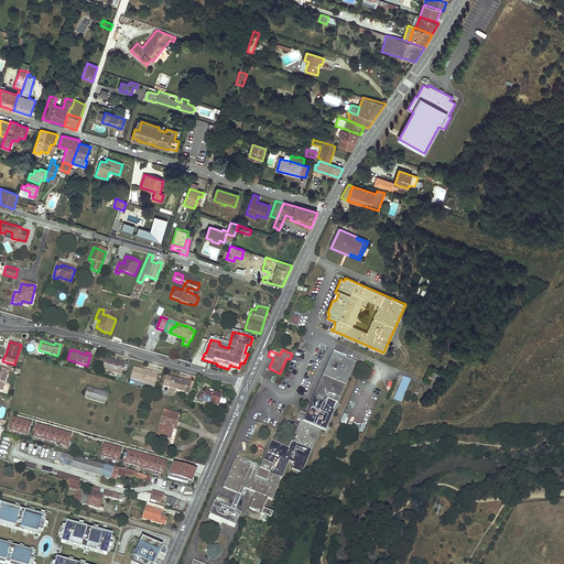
[(261,513),(271,518),(273,512),(263,508),(268,499),(272,501),(274,496),(289,462),(294,464),(291,469),(302,474),(321,430),(326,432),(356,362),(333,353),(306,414),(304,413),(303,415),(300,421),(289,447),(272,441),(258,472),(250,468),(251,466),(236,459),(224,487),(241,495),(243,488),(256,494),(249,508),(259,513),(259,514),(260,514),(261,513)]
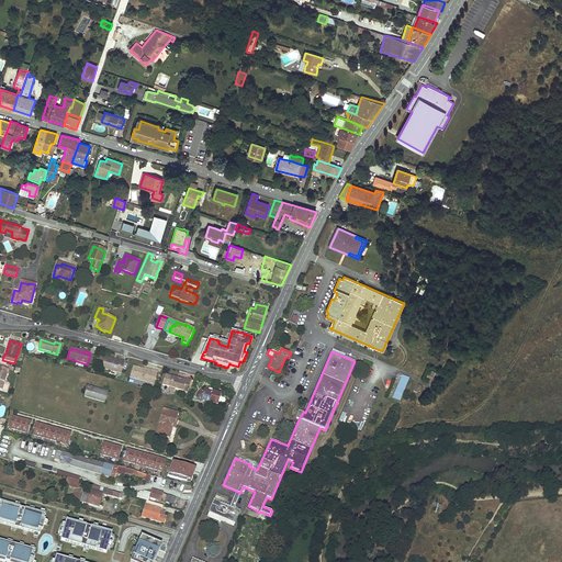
[(120,362),(113,361),(113,359),(105,357),(102,368),(121,373),(124,361),(120,360),(120,362)]
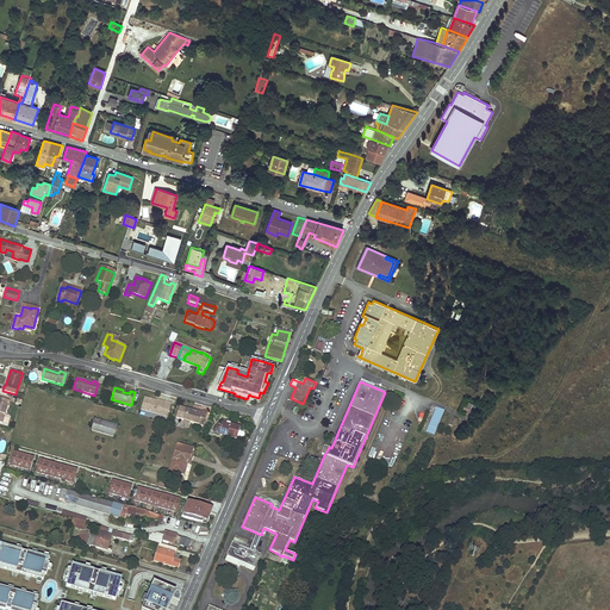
[(170,404),(162,402),(161,404),(154,402),(154,400),(144,398),(141,410),(167,417),(170,404)]
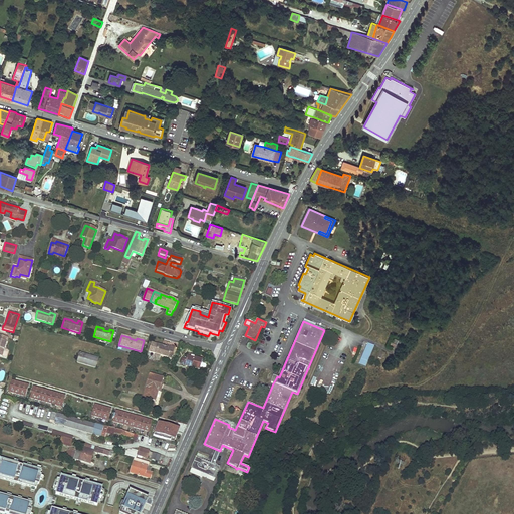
[(390,345),(396,347),(399,339),(395,338),(393,342),(392,341),(390,345)]
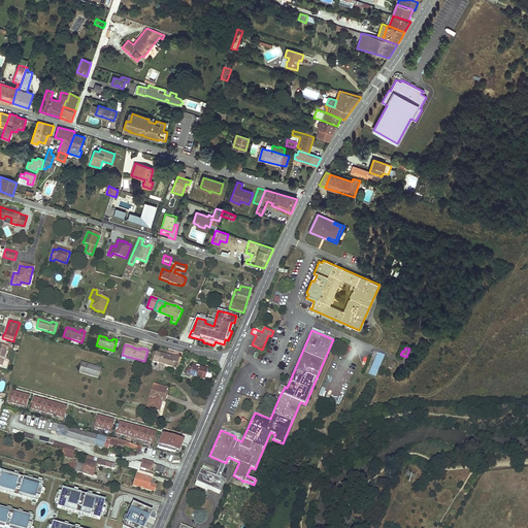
[(376,376),(385,355),(376,352),(368,373),(376,376)]
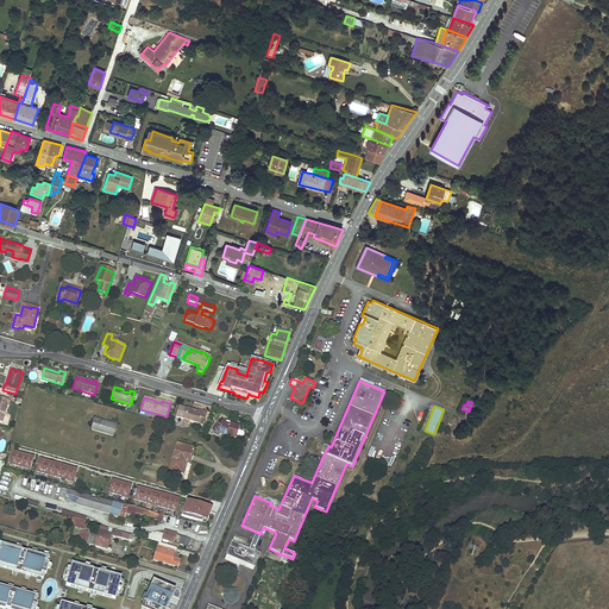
[(207,412),(198,409),(196,412),(187,409),(183,420),(203,425),(207,412)]
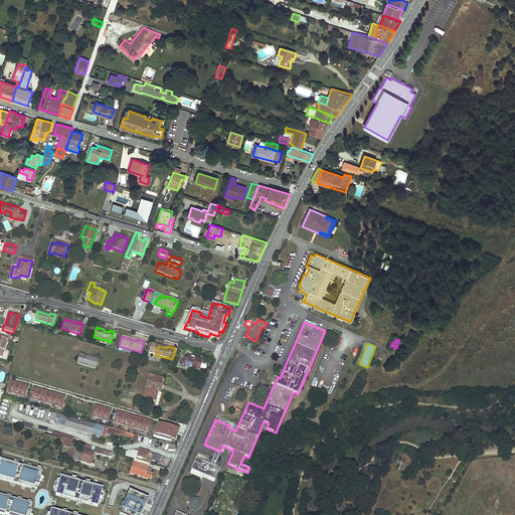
[(80,354),(77,364),(96,369),(99,359),(80,354)]
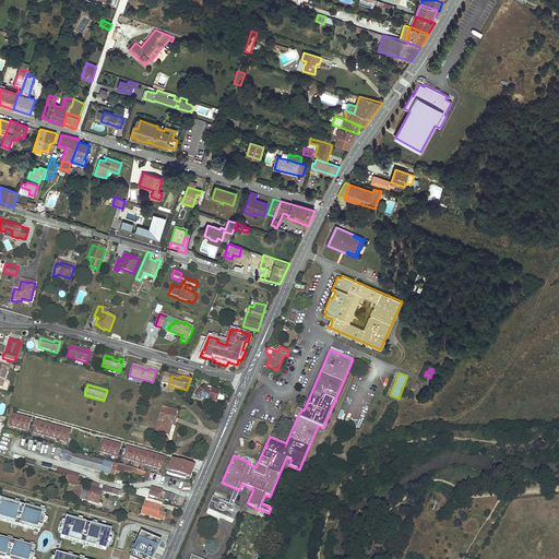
[(219,390),(215,389),(215,390),(210,389),(210,390),(207,390),(209,389),(203,387),(202,392),(200,397),(216,402),(219,390)]
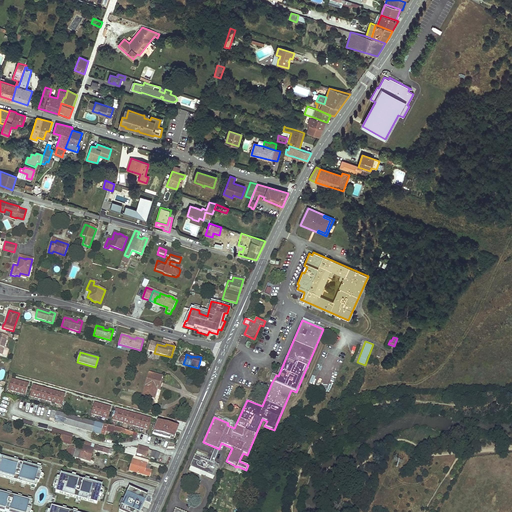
[(149,373),(143,396),(154,399),(157,389),(160,390),(162,381),(161,381),(162,377),(149,373)]
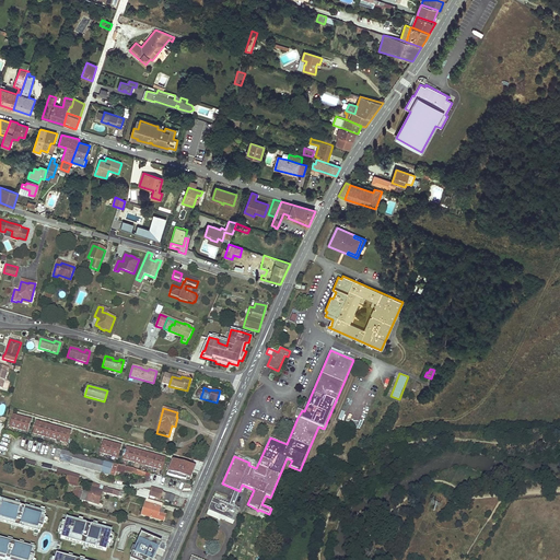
[(31,420),(13,416),(10,427),(27,432),(31,420)]
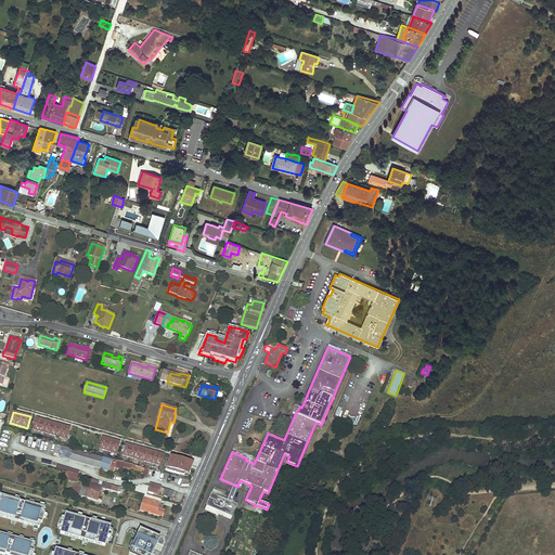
[(69,427),(36,417),(33,429),(67,439),(69,427)]
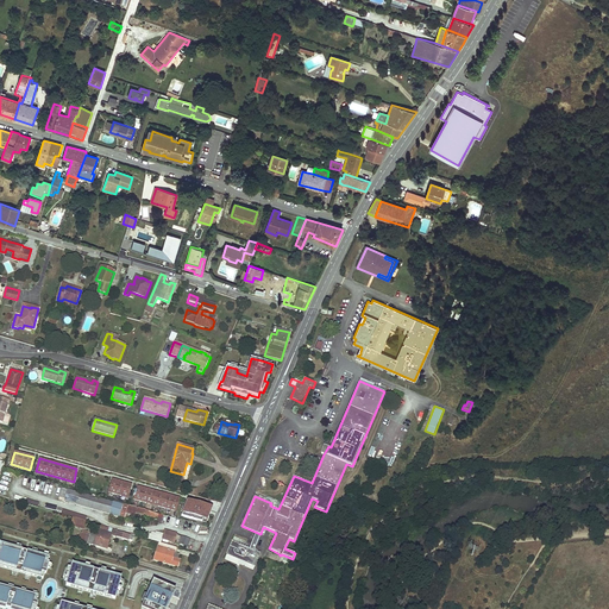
[(131,485),(112,479),(110,491),(127,497),(131,485)]
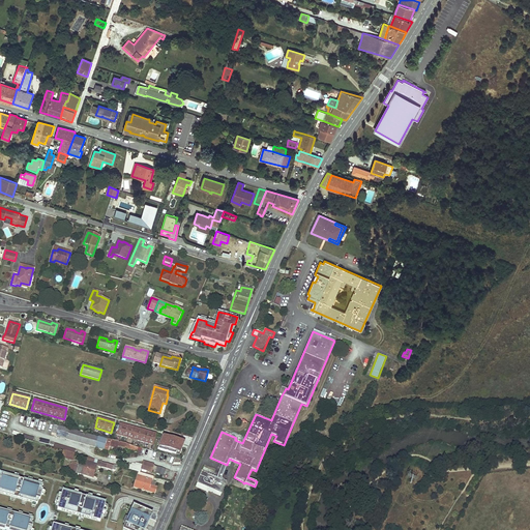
[(118,431),(117,434),(153,445),(156,434),(120,423),(119,428),(118,427),(117,431),(118,431)]
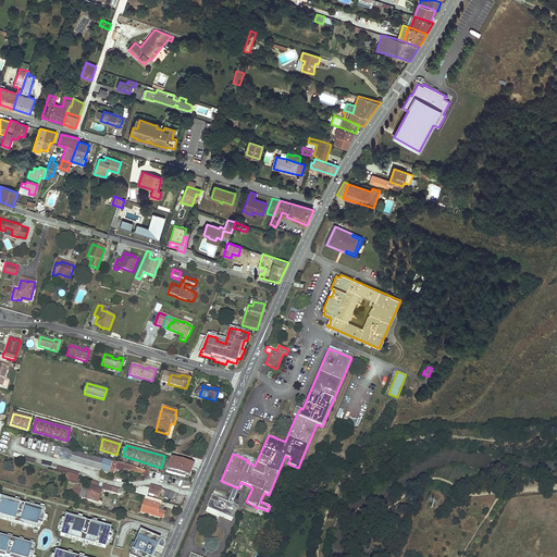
[(118,462),(112,461),(112,462),(62,448),(59,459),(109,473),(113,473),(115,467),(118,467),(119,462),(118,462)]
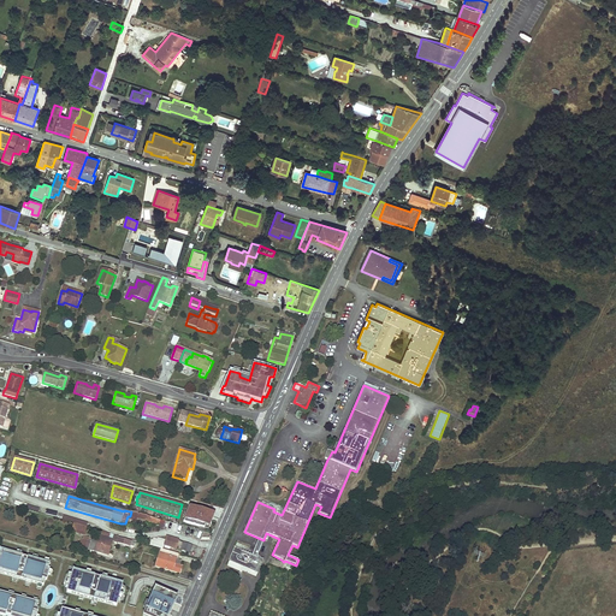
[(213,511),(190,505),(185,522),(209,528),(213,511)]
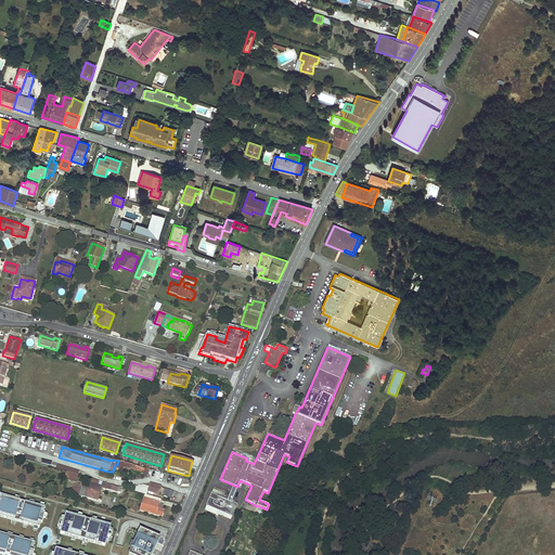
[(118,461),(117,465),(124,467),(142,473),(143,468),(126,463),(118,461)]
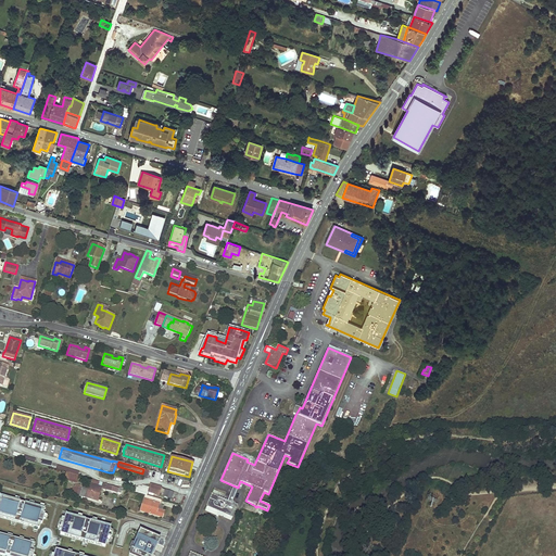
[(76,482),(79,471),(53,464),(52,467),(66,471),(64,479),(76,482)]
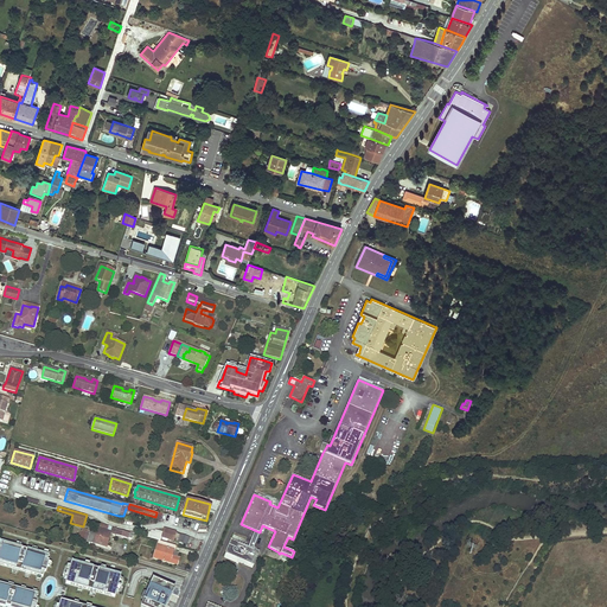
[(116,529),(108,526),(107,530),(110,531),(110,532),(98,530),(96,536),(89,534),(90,531),(83,529),(80,540),(106,548),(110,534),(132,540),(133,536),(129,535),(129,534),(116,530),(116,529)]
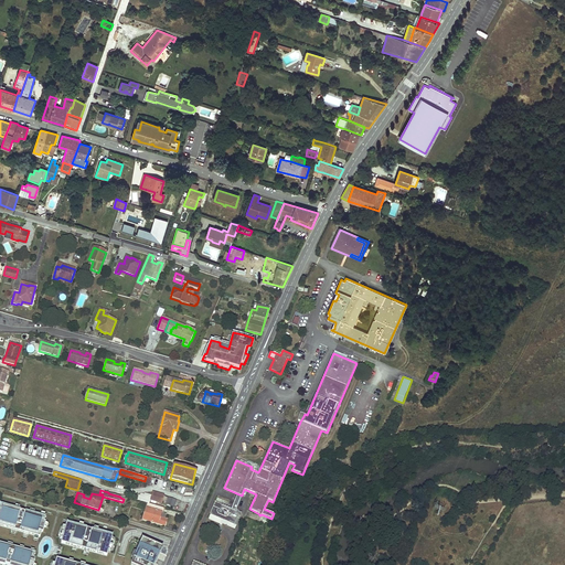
[(164,497),(152,492),(150,500),(162,503),(164,497)]
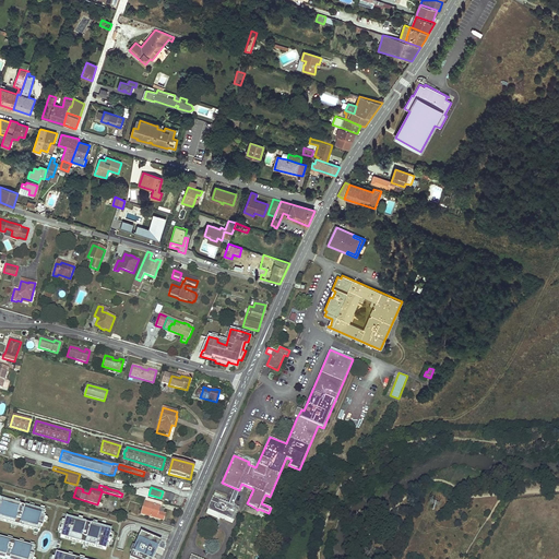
[(166,491),(164,499),(173,501),(175,494),(166,491)]
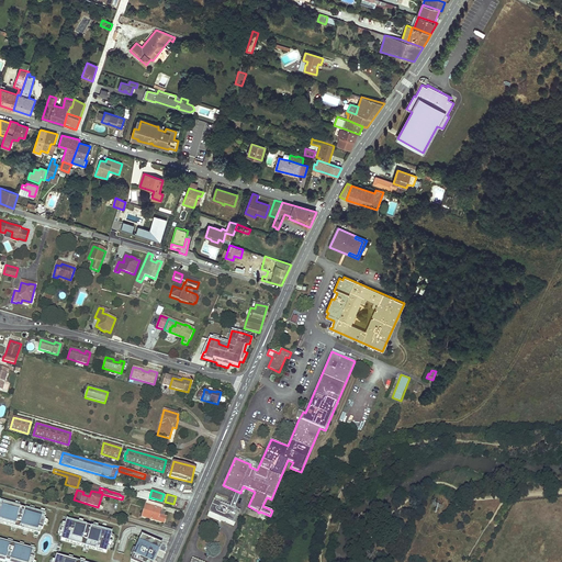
[(209,512),(235,523),(240,509),(214,498),(209,512)]
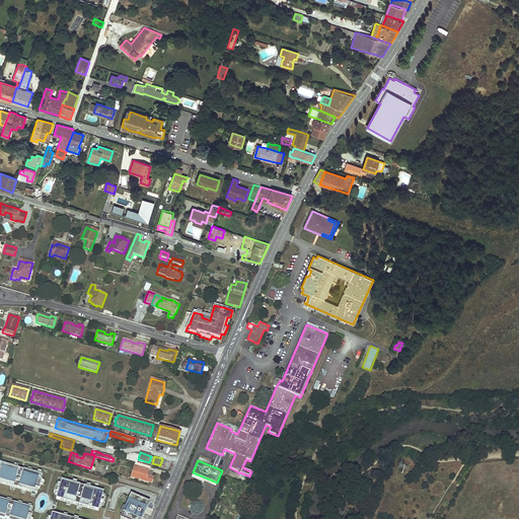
[(41,479),(42,474),(41,474),(36,473),(31,471),(30,473),(26,471),(27,470),(23,469),(22,471),(18,470),(19,468),(17,467),(13,466),(0,462),(0,483),(10,487),(15,488),(21,490),(22,489),(26,490),(25,491),(31,493),(35,494),(36,494),(38,489),(39,489),(41,485),(42,480),(41,479)]
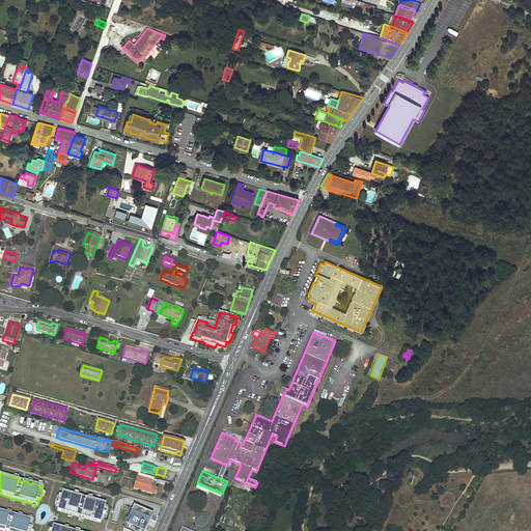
[(155,478),(139,473),(134,488),(155,495),(157,488),(155,488),(156,483),(154,483),(155,478)]
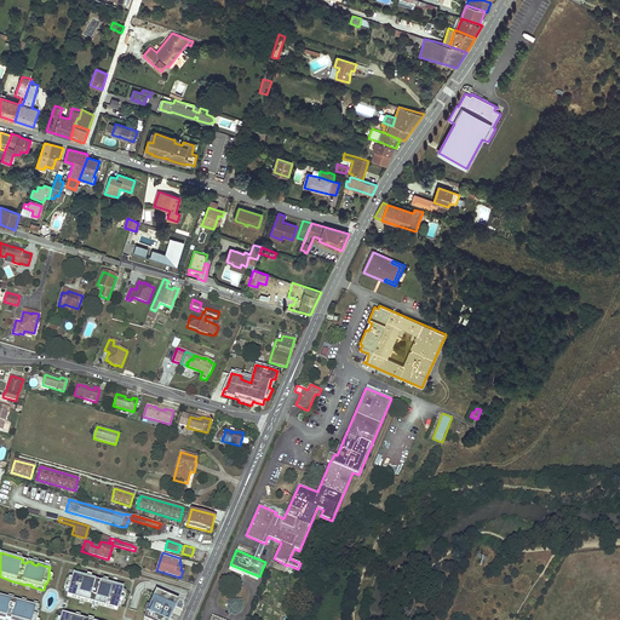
[(122,592),(124,589),(108,584),(103,583),(101,581),(99,584),(95,583),(96,580),(91,579),(91,580),(86,579),(86,578),(74,574),(72,579),(68,592),(67,596),(80,601),(80,598),(85,600),(85,602),(92,603),(98,606),(116,610),(119,604),(122,592)]
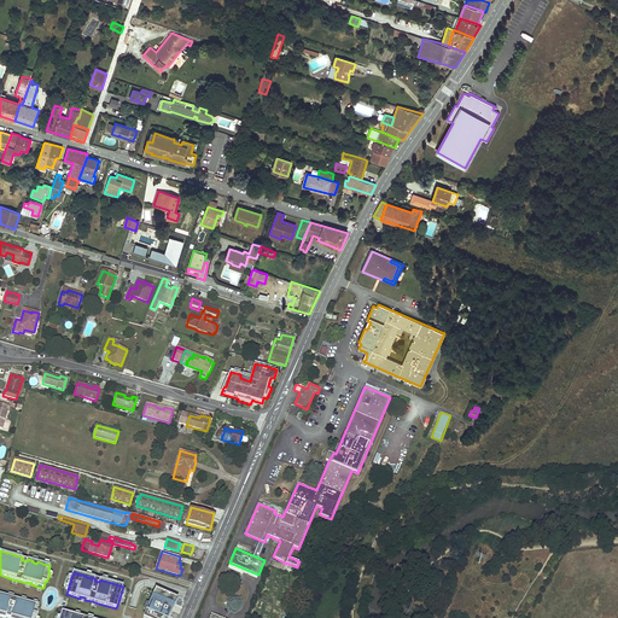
[(169,617),(178,599),(156,590),(153,595),(155,595),(153,600),(151,599),(149,605),(146,612),(143,617),(169,617)]
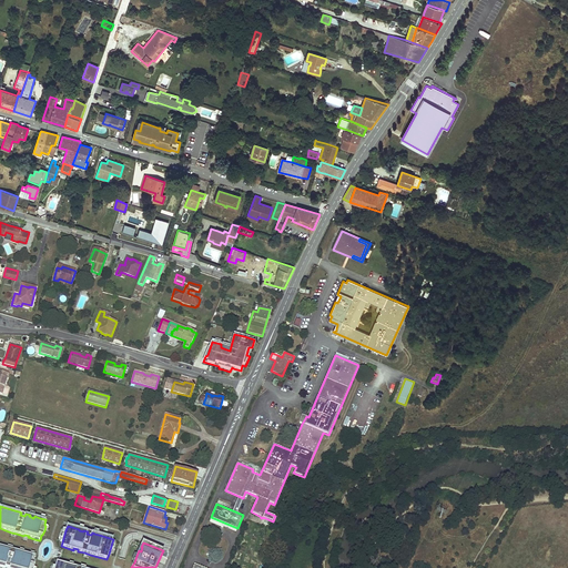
[(33,561),(36,557),(34,556),(30,555),(23,554),(23,555),(19,554),(19,553),(12,550),(7,548),(0,546),(0,567),(33,567),(36,563),(33,561)]
